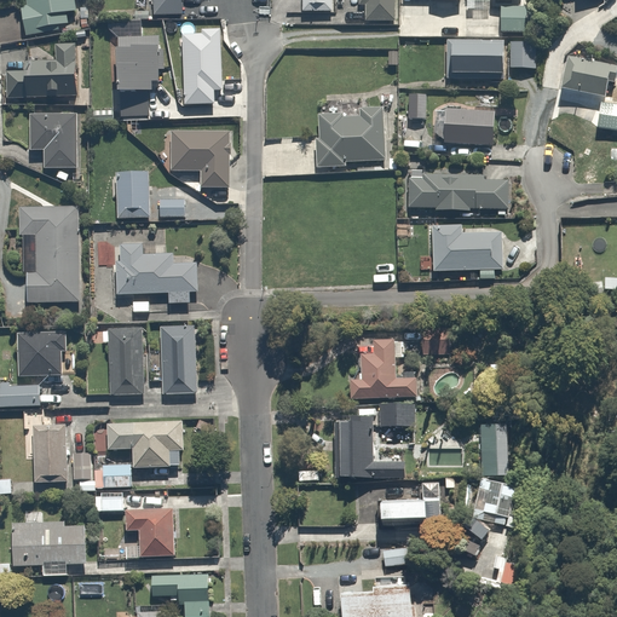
[(18,0),(23,34),(79,26),(74,0),(18,0)]
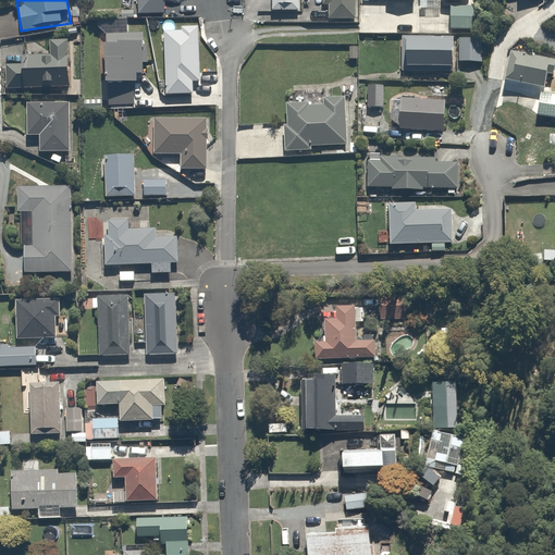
[(137,0),(138,13),(163,12),(163,0),(137,0)]
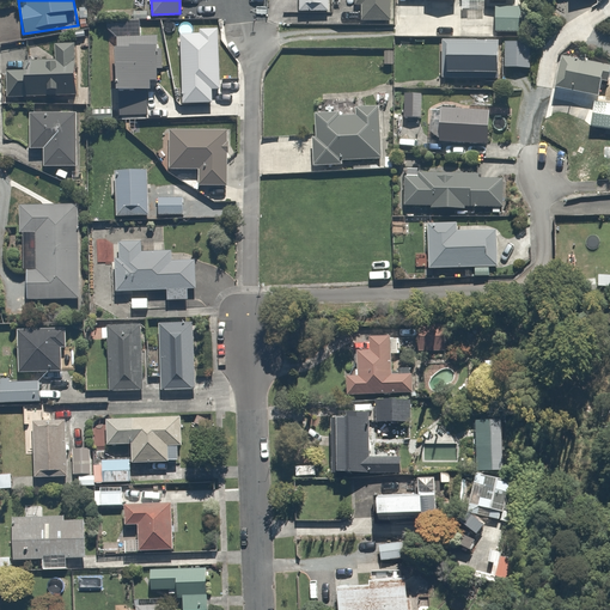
[(328,10),(327,0),(298,0),(298,11),(328,10)]
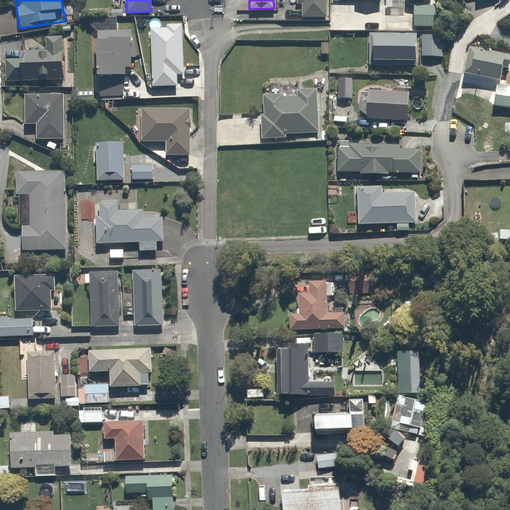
[(301,3),(301,16),(326,16),(326,0),(296,0),(296,3),(301,3)]
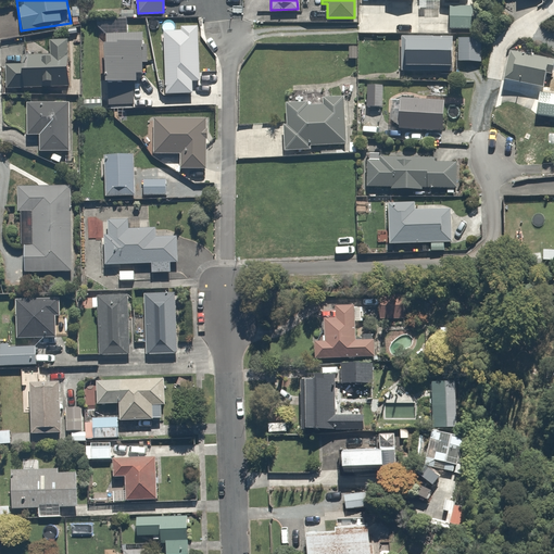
[(473,4),(449,5),(450,29),(474,28),(473,4)]
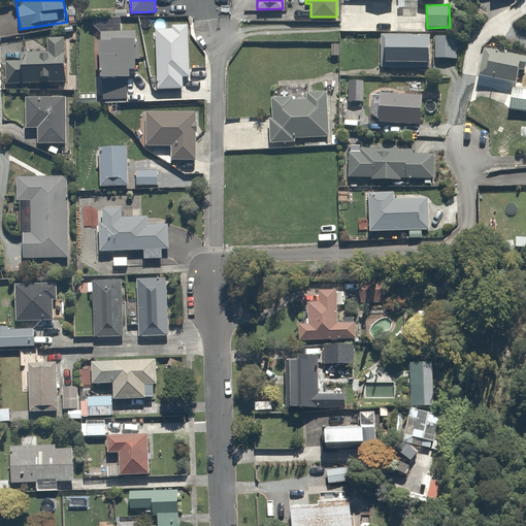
[(101,52),(103,99),(127,98),(127,78),(131,78),(131,70),(137,70),(136,58),(140,58),(139,41),(136,41),(135,30),(120,30),(119,17),(92,18),(92,24),(100,31),(101,42),(98,43),(98,53),(101,52)]
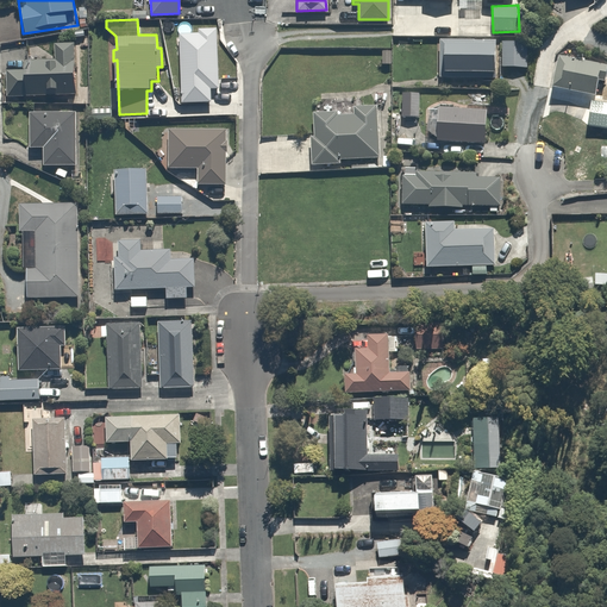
[(198,32),(179,32),(181,102),(211,101),(210,88),(218,88),(217,27),(198,29),(198,32)]
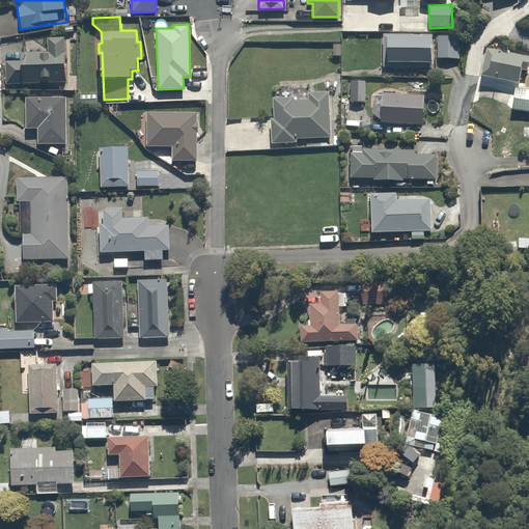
[(430,65),(429,32),(382,31),(382,64),(430,65)]
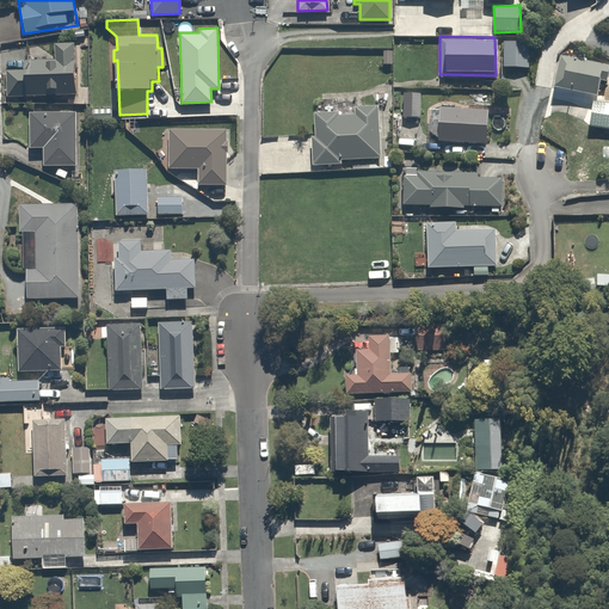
[(526,38),(500,38),(500,65),(526,65),(526,38)]
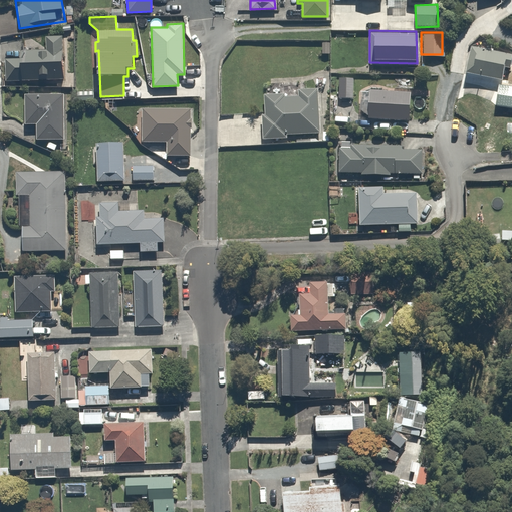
[(21,59),(4,60),(5,82),(67,80),(65,40),(43,41),(43,52),(21,53),(21,59)]
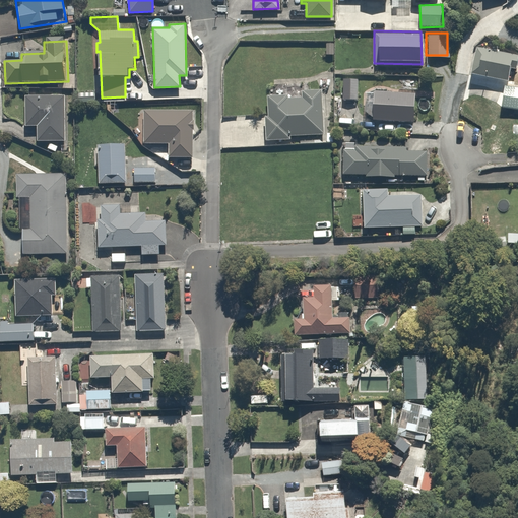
[(517,50),(476,44),(471,76),(500,81),(501,77),(516,79),(517,69),(517,50)]
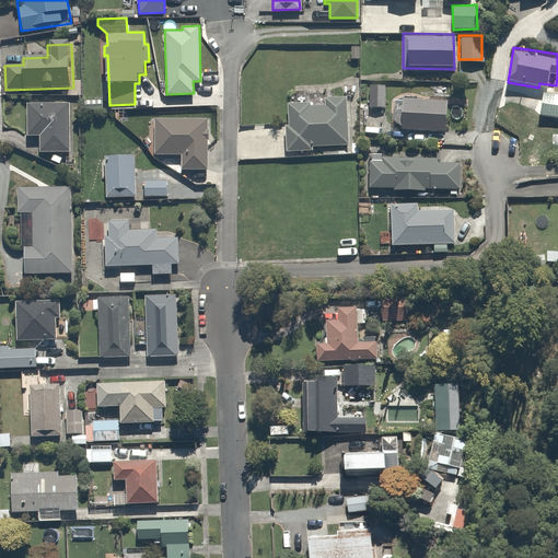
[(383,81),(369,82),(370,106),(384,106),(383,81)]
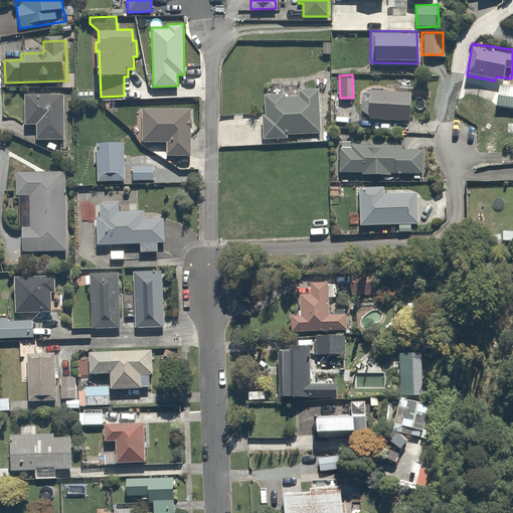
[(512,84),(498,83),(495,108),(512,110),(512,84)]
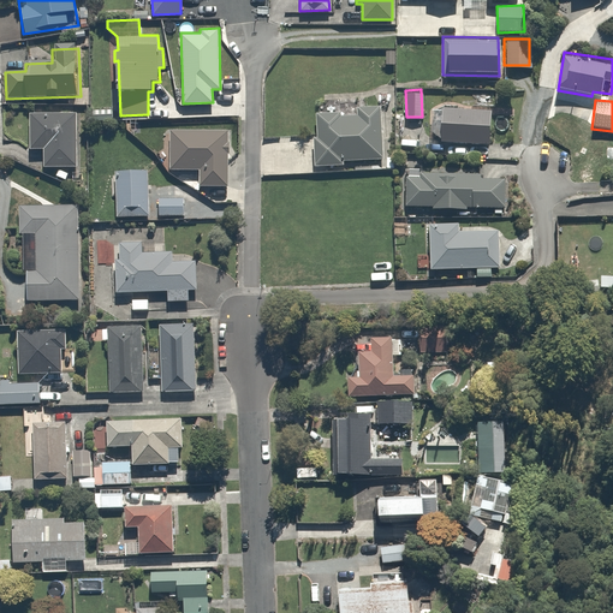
[(315,166),(344,165),(344,160),(384,159),(380,105),(357,107),(357,114),(340,115),(340,112),(315,113),(317,137),(313,137),(315,166)]
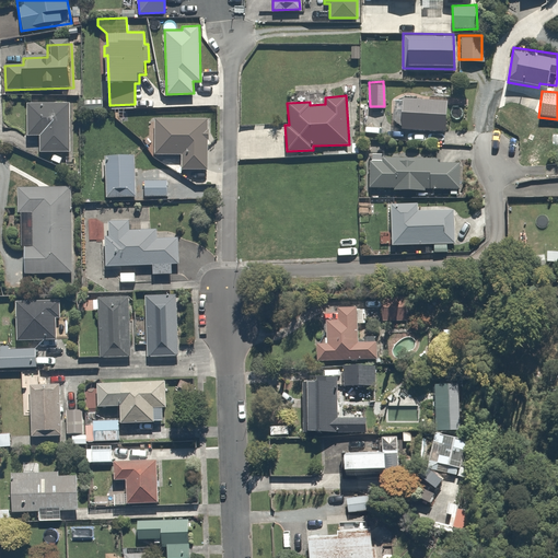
[(446,101),(394,99),(393,124),(403,124),(403,131),(445,132),(446,101)]
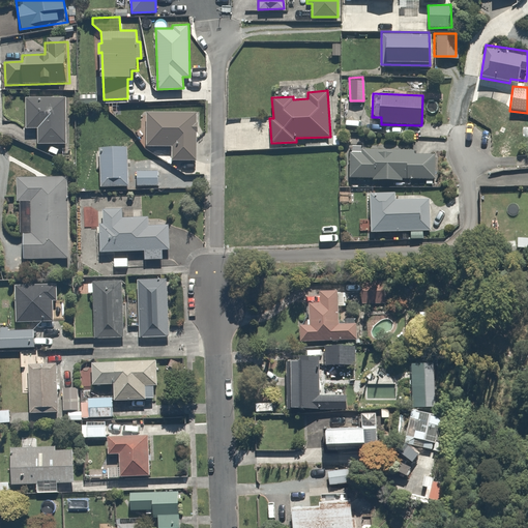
[(68,104),(26,101),(25,128),(36,129),(35,143),(67,145),(68,104)]
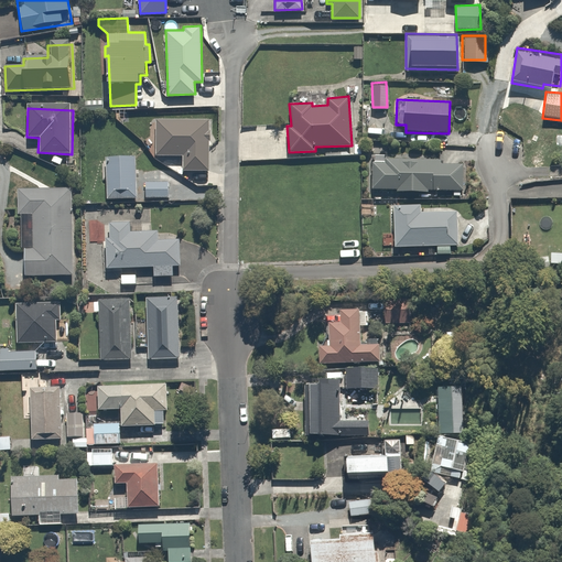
[(182,170),(208,170),(209,140),(209,130),(209,119),(155,119),(155,155),(182,155),(182,170)]
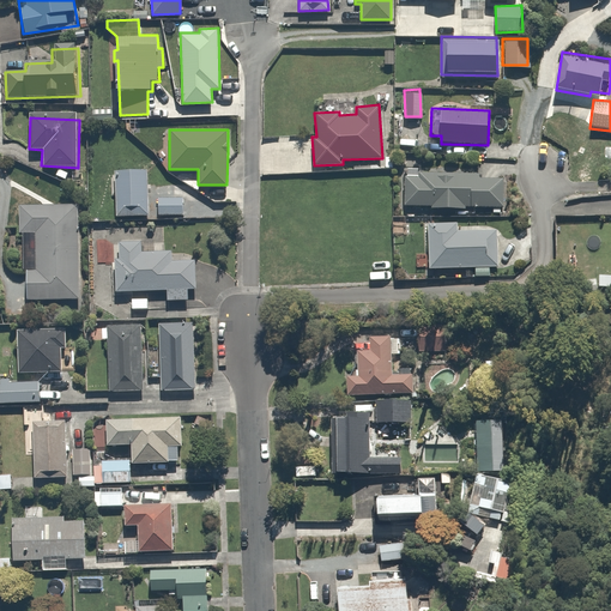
[(147,169),(115,170),(116,216),(149,215),(147,169)]
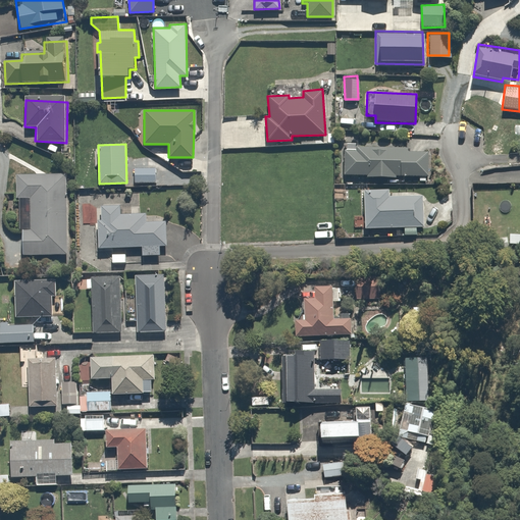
[(395,173),(426,174),(426,150),(406,150),(406,146),(355,145),(355,149),(343,148),(343,172),(365,173),(365,176),(395,176),(395,173)]
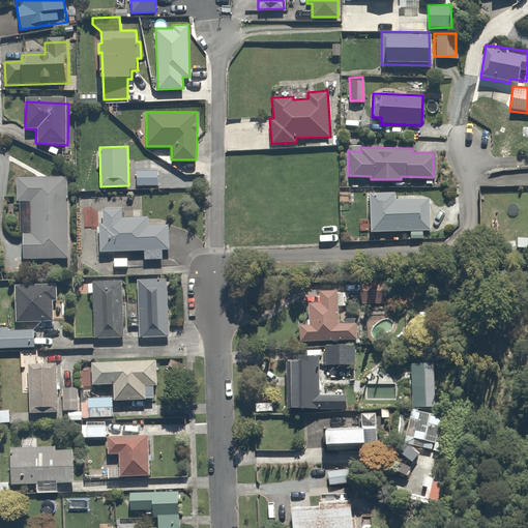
[(157,184),(157,170),(137,170),(137,185),(157,184)]
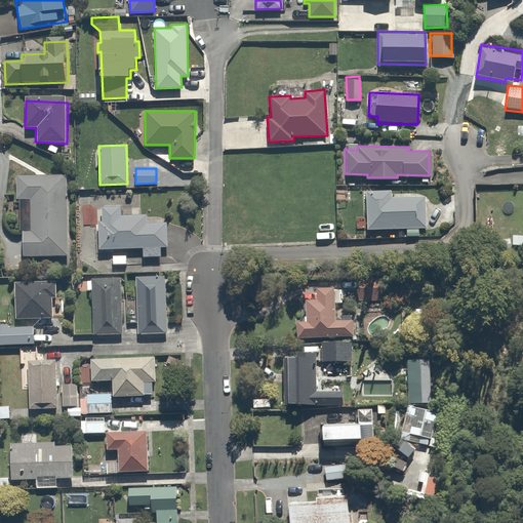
[(69,177),(17,178),(17,201),(32,201),(32,231),(21,231),(21,257),(70,256),(69,177)]
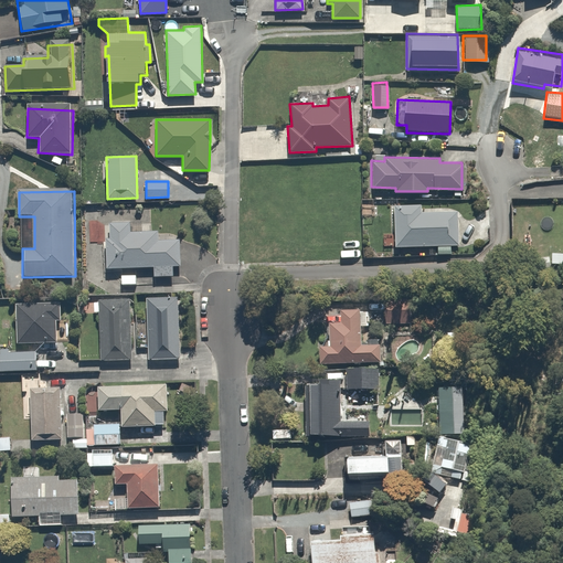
[(392,203),(393,245),(457,243),(456,210),(420,211),(420,202),(392,203)]
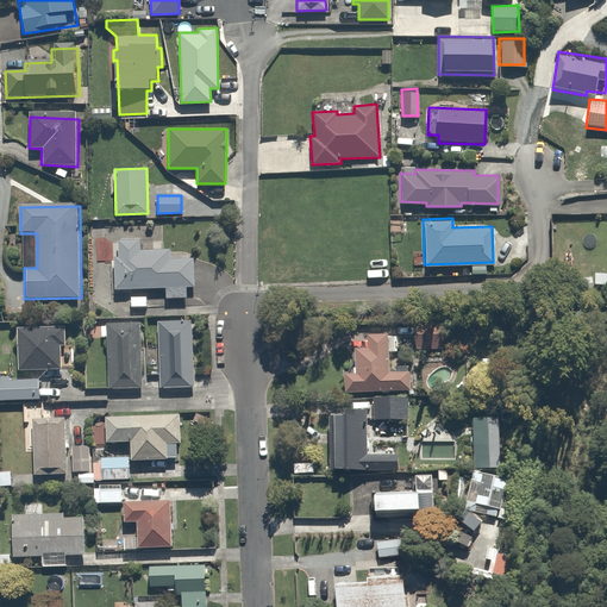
[(118,256),(113,256),(114,289),(166,287),(166,298),(186,296),(186,287),(194,287),(193,257),(170,258),(170,248),(152,249),(152,238),(117,239),(118,256)]
